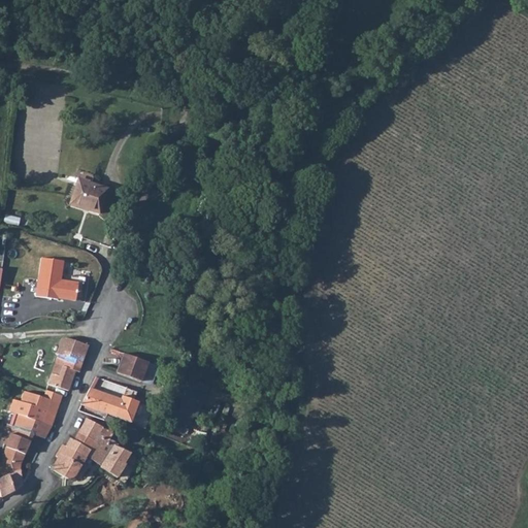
[(76,183),(68,205),(98,216),(106,194),(76,183)]
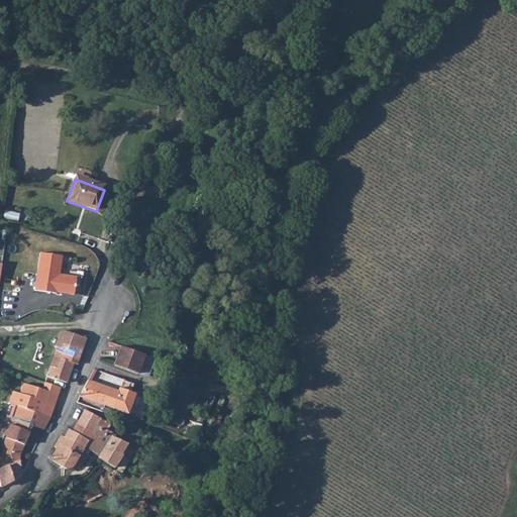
[(37,255),(32,293),(55,296),(56,294),(72,297),(74,279),(58,277),(60,259),(37,255)]
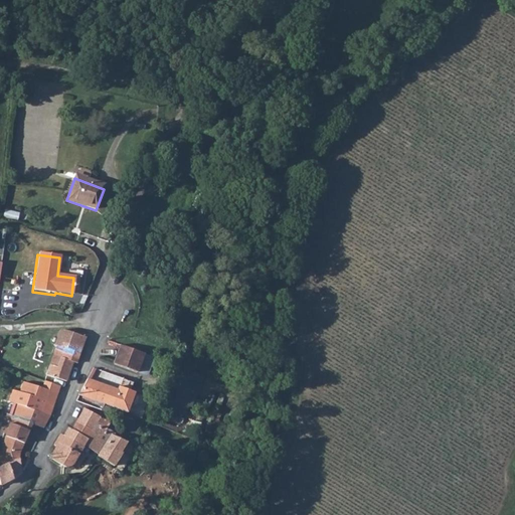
[(82,338),(66,333),(63,343),(58,341),(47,373),(65,379),(72,361),(75,362),(83,338),(82,338)]
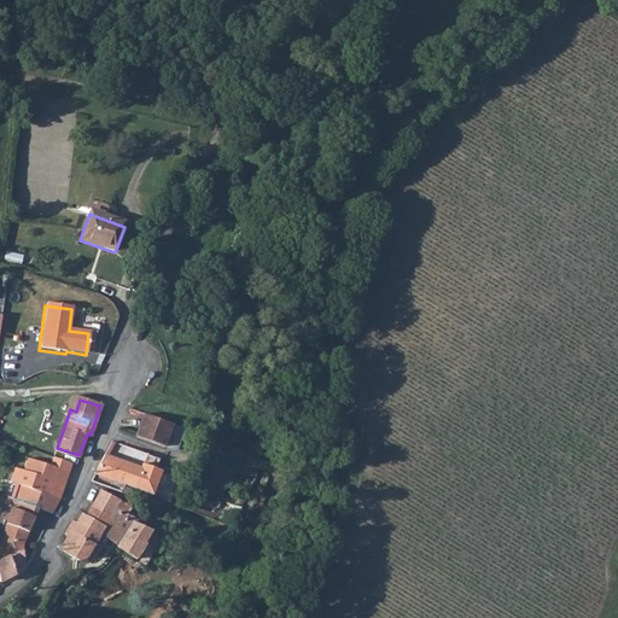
[(143,415),(134,438),(149,444),(157,421),(143,415)]
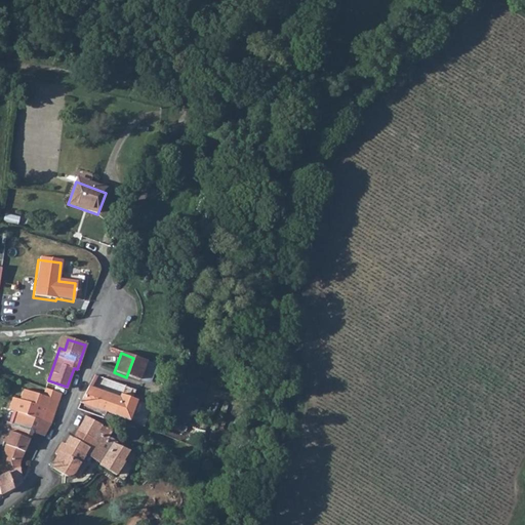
[(133,358),(126,377),(137,380),(145,361),(133,358)]
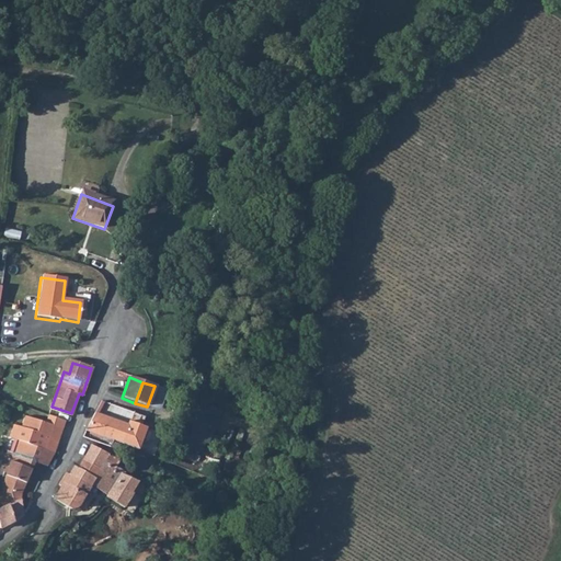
[(47,414),(39,434),(48,436),(57,439),(66,442),(72,431),(63,426),(65,421),(47,414)]
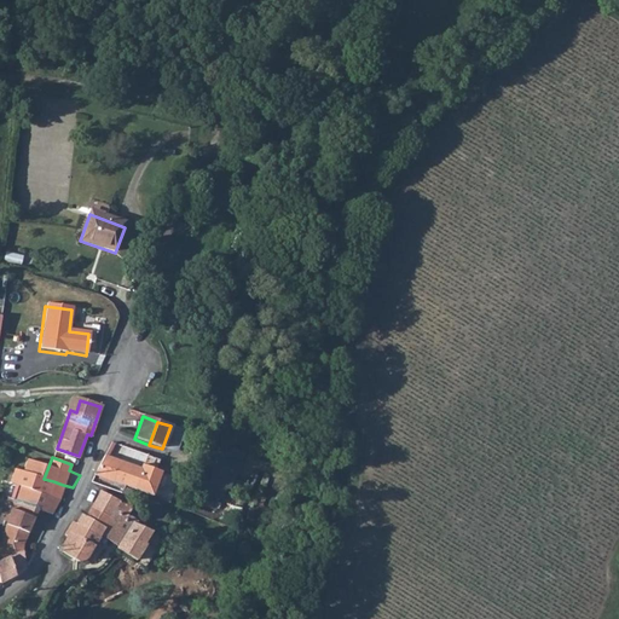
[(139,474),(102,458),(99,463),(94,474),(106,479),(113,481),(123,485),(133,489),(139,474)]
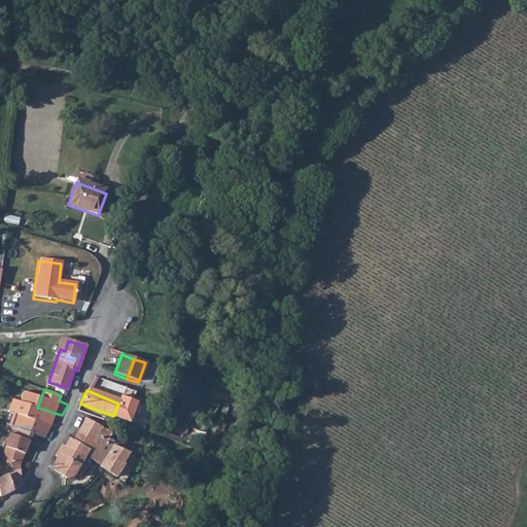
[(16,412),(11,424),(23,428),(28,416),(42,421),(43,418),(45,410),(37,408),(20,401),(12,398),(8,410),(16,412)]
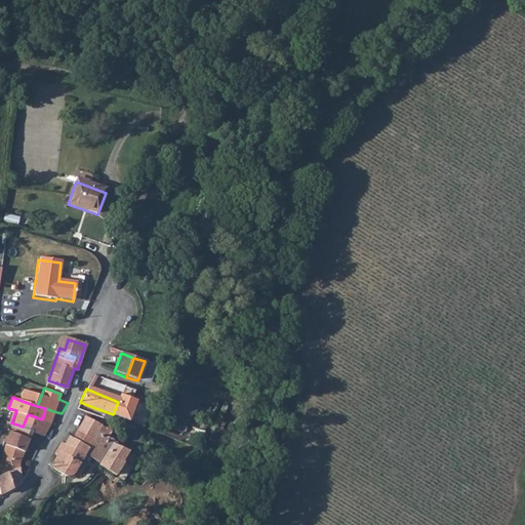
[(133,405),(118,400),(118,402),(113,414),(128,419),(133,405)]
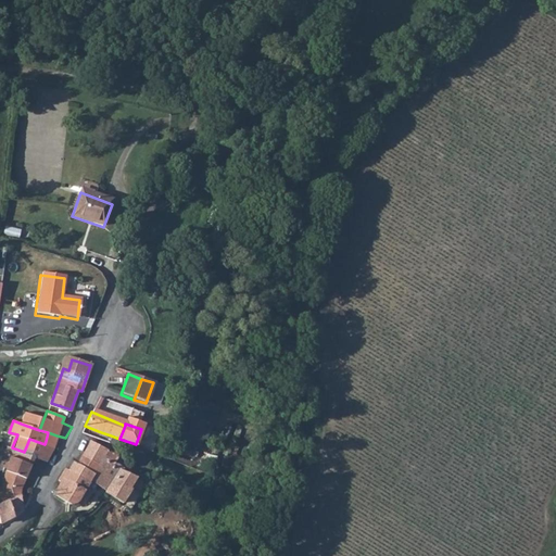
[(48,432),(46,441),(54,444),(57,436),(48,432)]
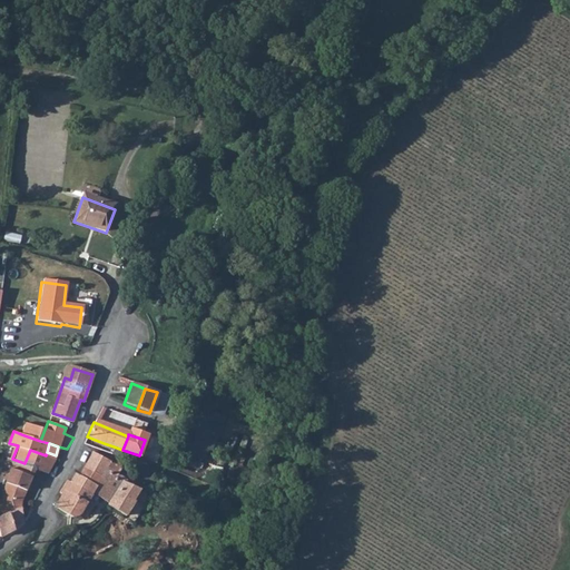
[(104,443),(100,450),(111,454),(114,446),(104,443)]
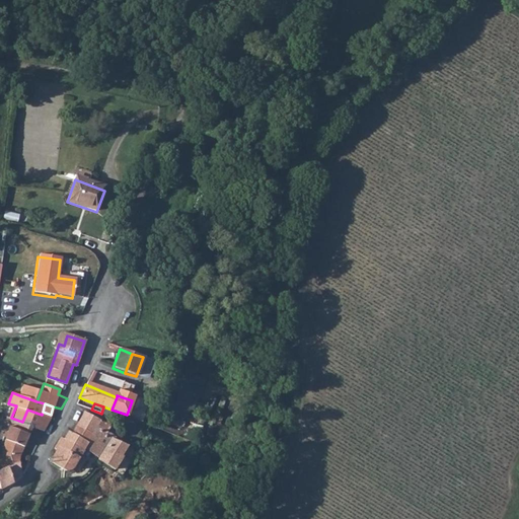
[(0,453),(0,455),(3,470),(8,468),(8,463),(18,462),(19,459),(21,450),(33,427),(44,431),(50,419),(42,415),(27,410),(22,422),(11,418),(5,436),(4,453),(0,453)]
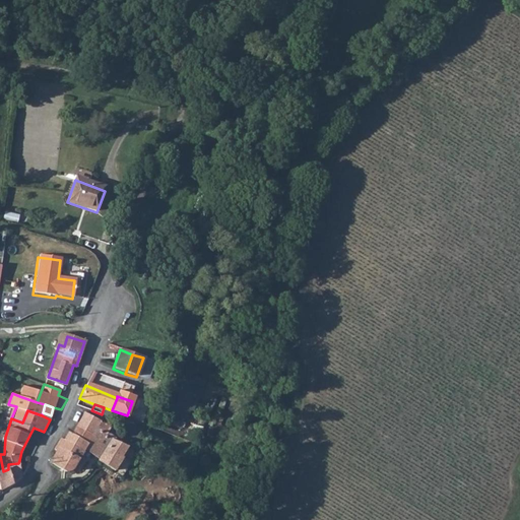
[(85,411),(77,426),(91,434),(94,428),(106,433),(111,424),(106,420),(105,424),(85,411)]
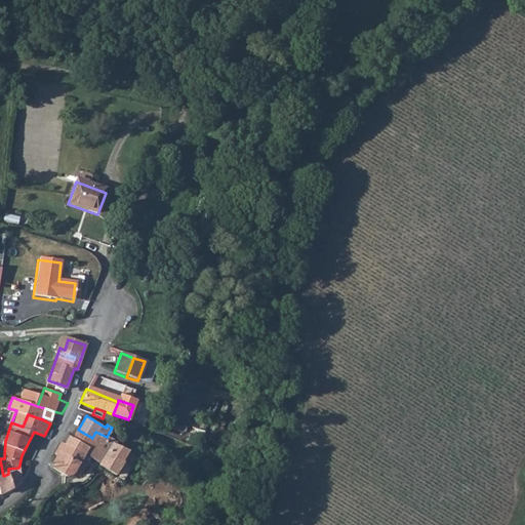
[(78,430),(73,438),(88,446),(92,438),(78,430)]
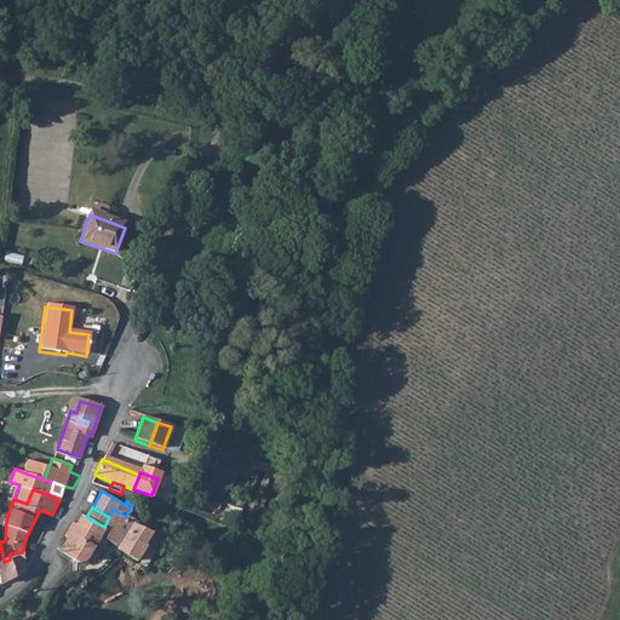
[(104,527),(101,535),(118,544),(118,549),(137,560),(153,530),(113,510),(109,517),(104,527)]
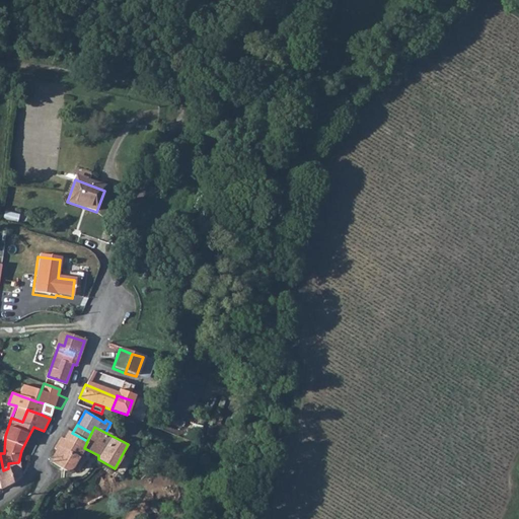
[(72,433),(67,441),(83,450),(84,448),(87,441),(72,433)]
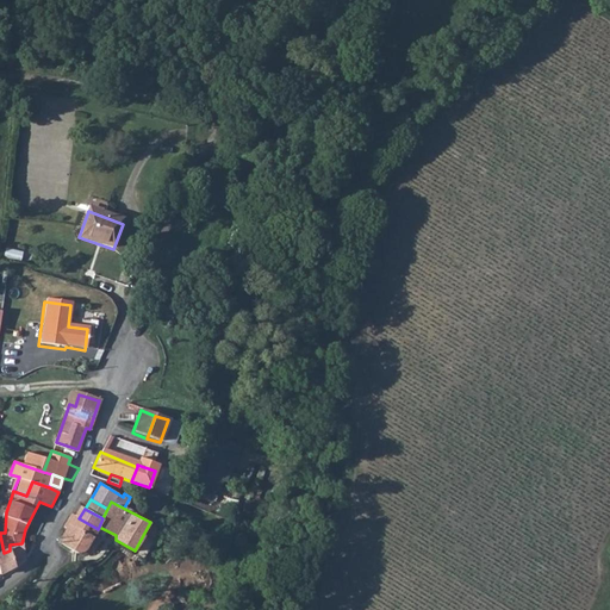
[(63,527),(67,529),(74,533),(76,528),(94,537),(98,529),(79,518),(72,515),(70,514),(63,527)]
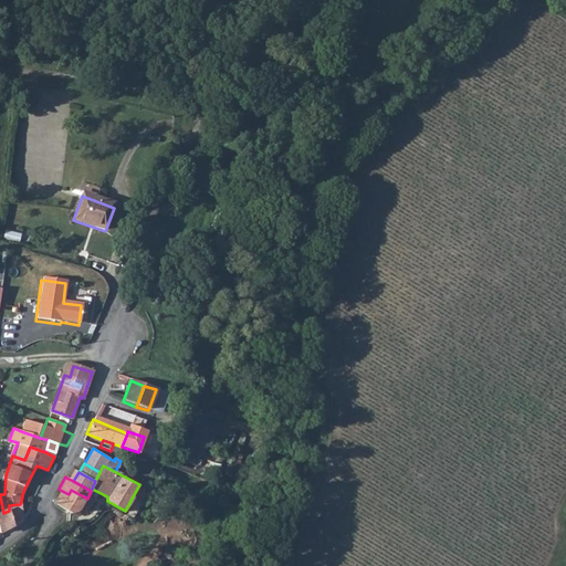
[(62,491),(53,503),(71,513),(79,512),(87,499),(71,490),(69,494),(62,491)]
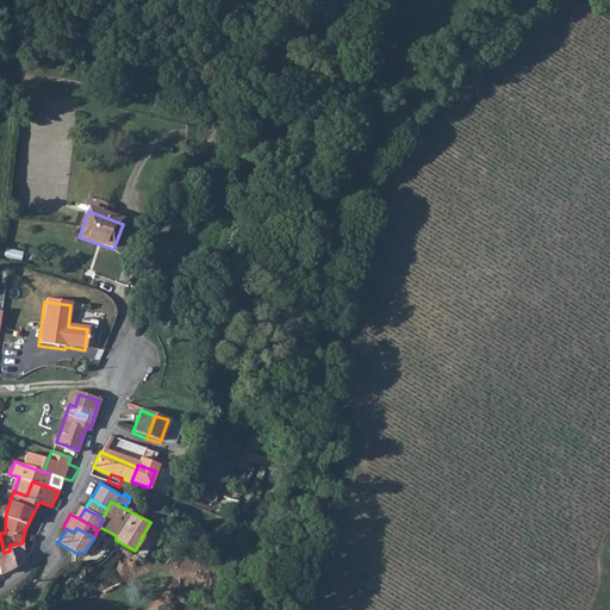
[(4,553),(0,554),(0,578),(1,578),(1,573),(14,566),(13,561),(25,555),(22,543),(10,545),(10,551),(4,553)]
